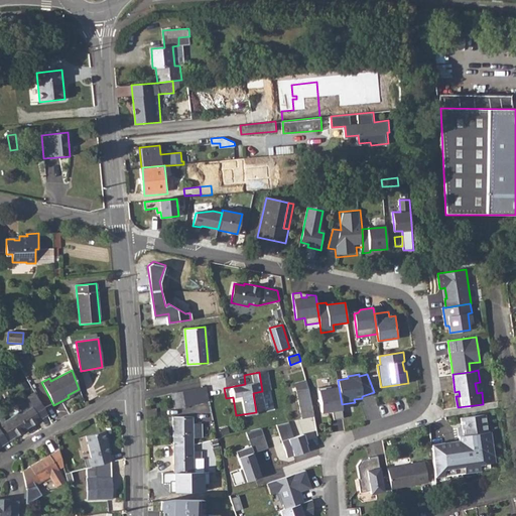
[(205,386),(180,391),(183,406),(208,401),(205,386)]
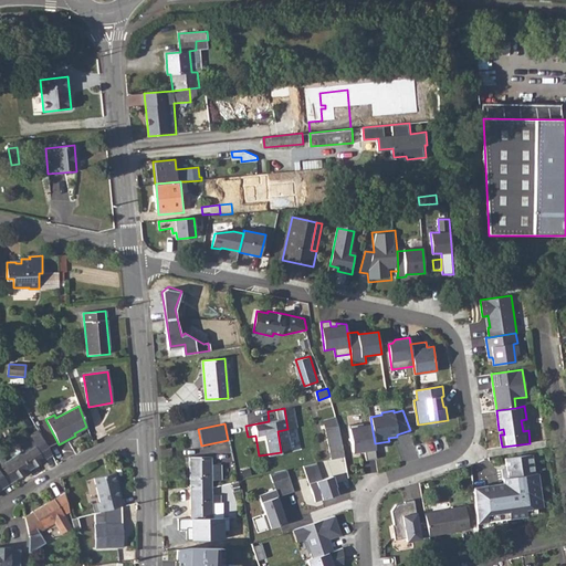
[(375,443),(371,425),(364,426),(363,423),(349,425),(353,452),(365,450),(366,460),(377,459),(375,443)]
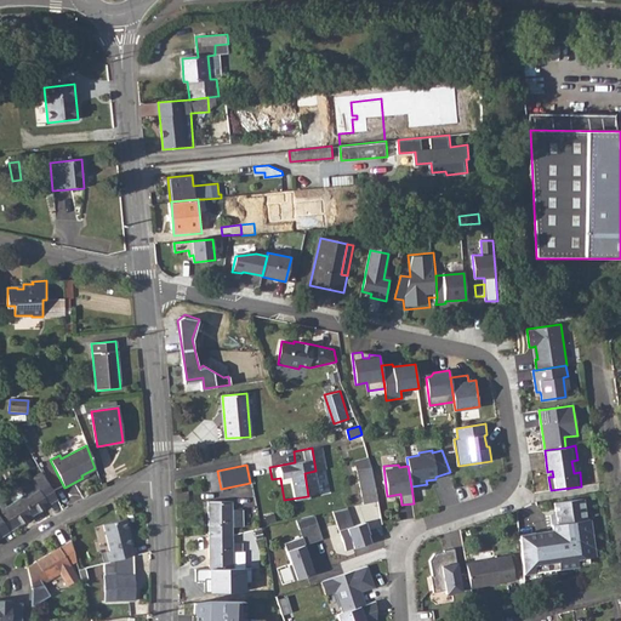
[(371,467),(357,469),(364,503),(377,501),(371,467)]
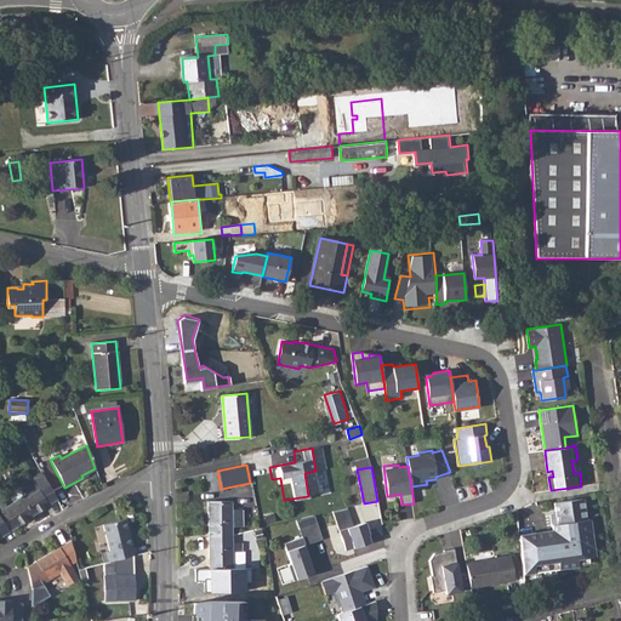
[(3,499),(0,500),(0,510),(5,507),(17,527),(57,500),(49,485),(41,474),(26,483),(30,490),(26,494),(16,501),(12,496),(4,502),(3,499)]
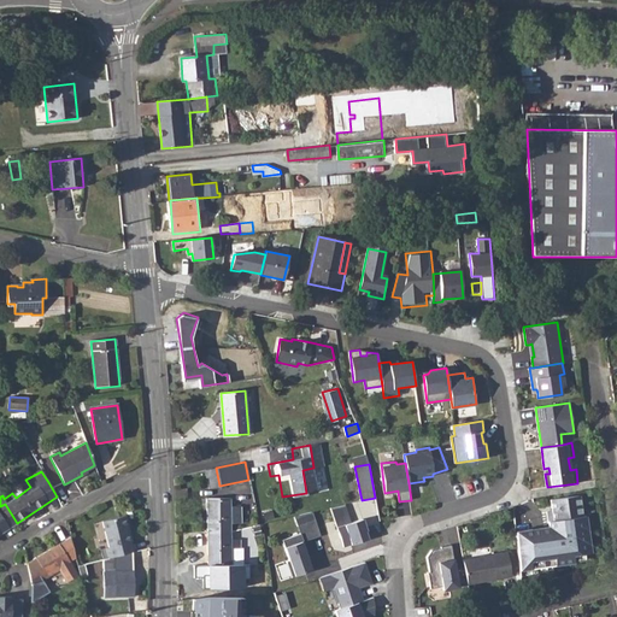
[(207,498),(209,532),(231,530),(231,522),(241,522),(241,505),(231,506),(231,498),(207,498)]
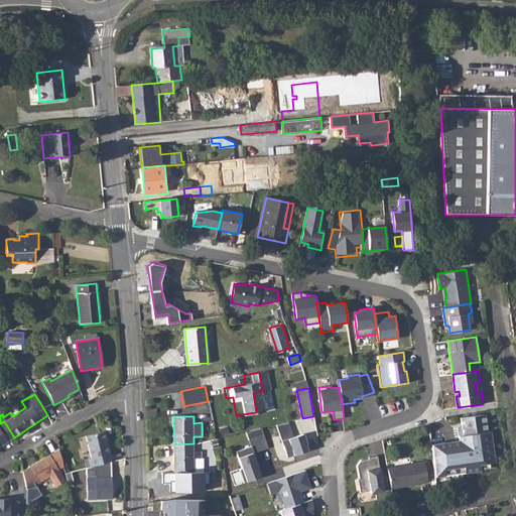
[(460,441),(431,444),(435,477),(479,472),(479,466),(494,465),(491,433),(488,433),(486,416),(462,418),(463,428),(459,428),(460,441)]
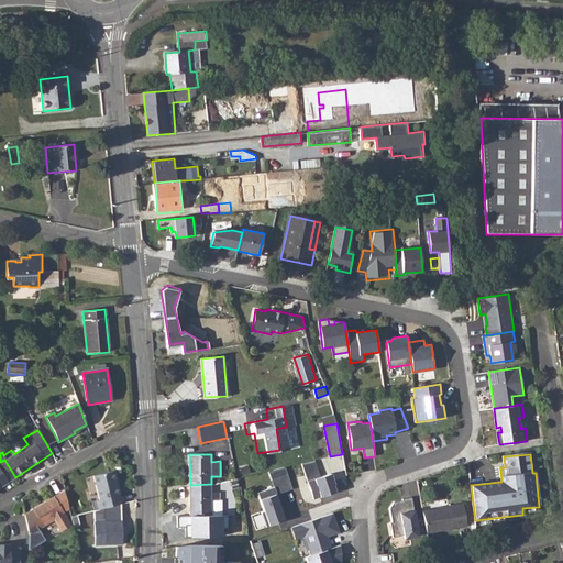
[(0,487),(15,477),(4,460),(0,462),(0,487)]
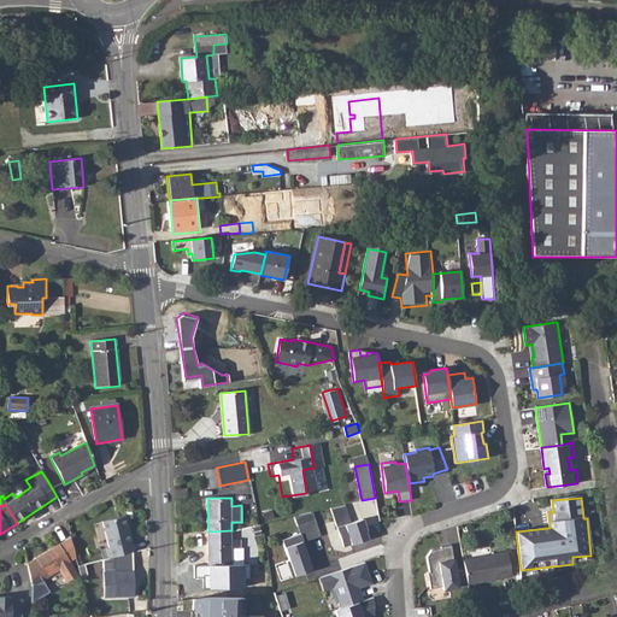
[(346,504),(331,507),(345,547),(369,539),(366,530),(368,530),(363,518),(352,522),(346,504)]
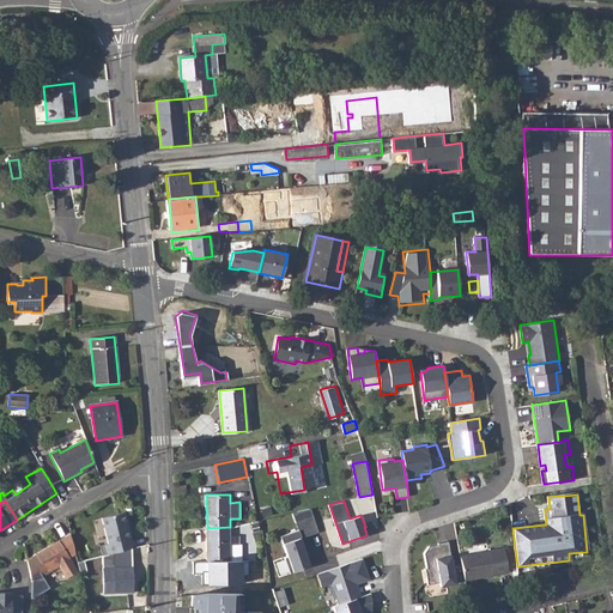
[(314,516),(311,509),(293,514),(296,522),(314,516)]
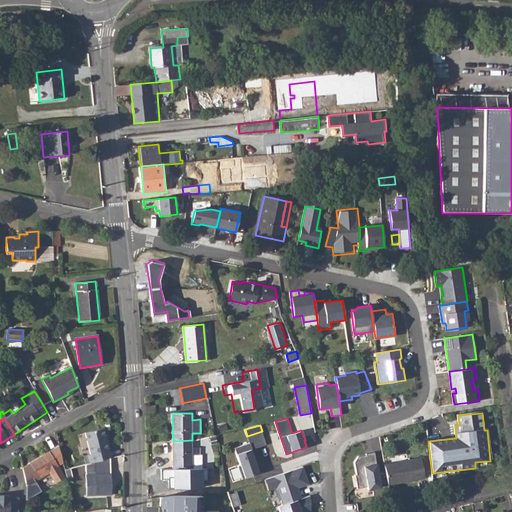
[(87,455),(89,463),(110,457),(105,438),(106,438),(104,428),(85,433),(90,454),(87,455)]
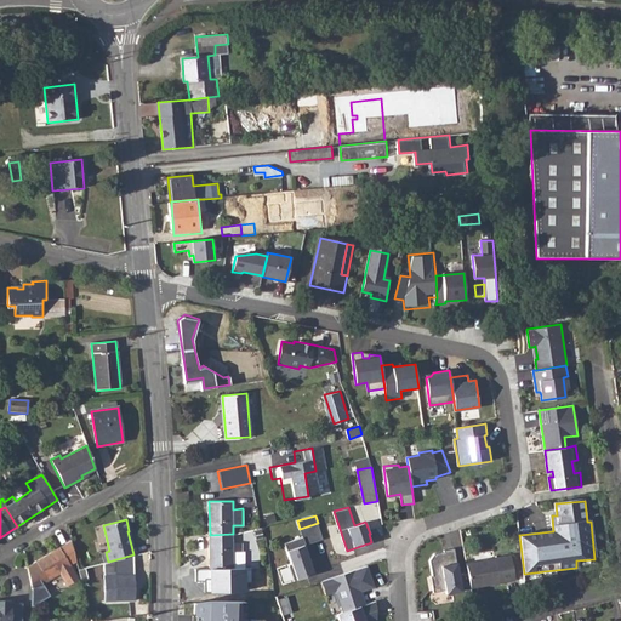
[(307,545),(324,540),(318,523),(300,529),(302,537),(305,537),(307,545)]
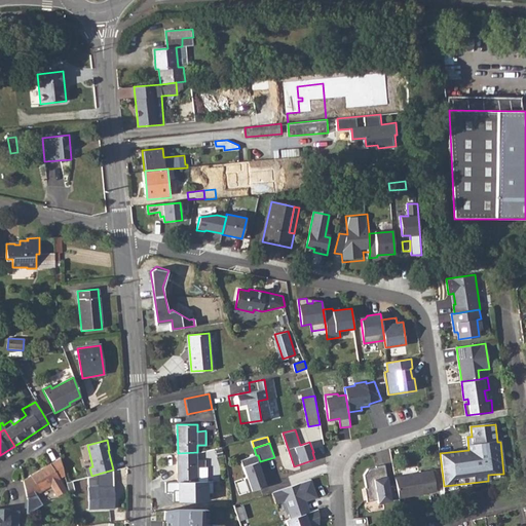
[(197,452),(178,453),(178,481),(208,480),(208,466),(204,466),(204,459),(197,458),(197,452)]
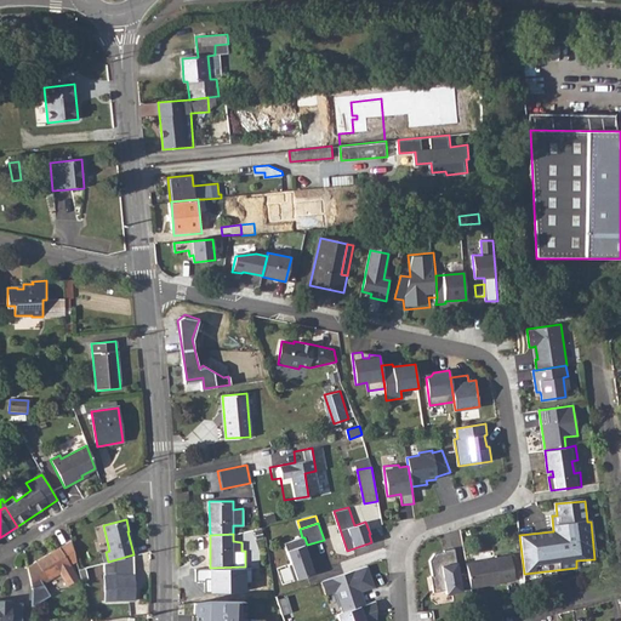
[(302,537),(285,543),(292,564),(290,565),(295,581),(315,574),(309,558),(312,558),(307,545),(305,537),(302,537)]
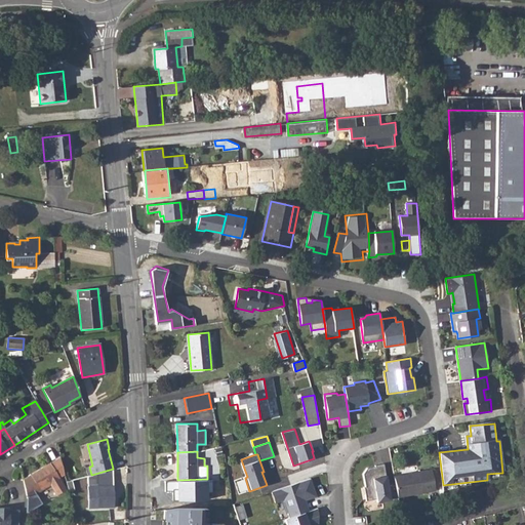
[(59,456),(23,480),(25,492),(26,499),(50,484),(57,494),(67,489),(59,478),(65,475),(59,456)]
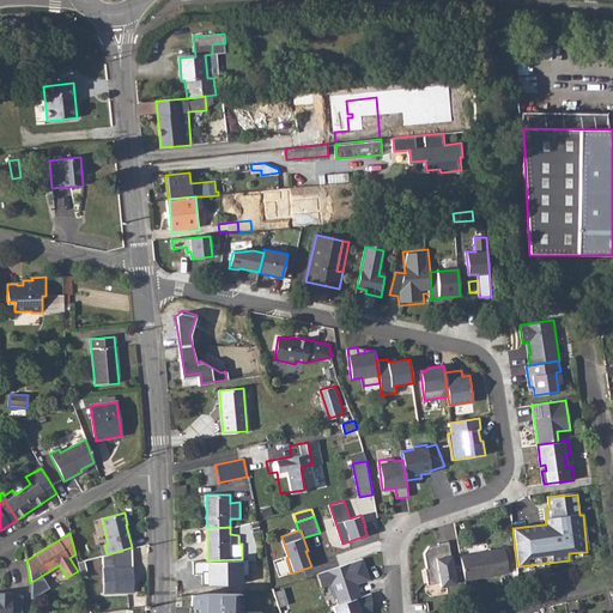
[(456,583),(449,541),(439,542),(439,544),(430,546),(425,552),(428,568),(426,569),(429,584),(441,582),(442,586),(456,583)]
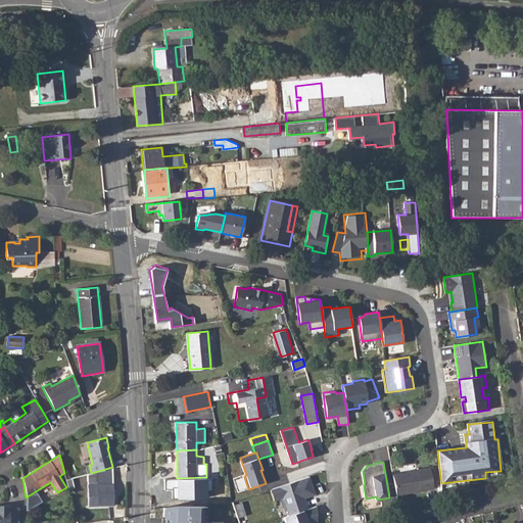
[(113,506),(112,467),(91,473),(87,474),(88,507),(113,506)]
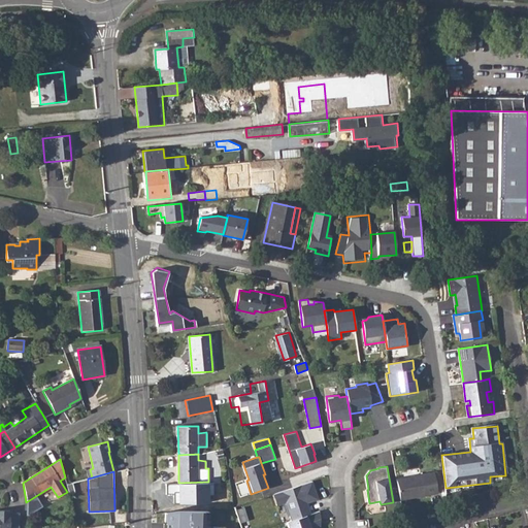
[(435,472),(397,479),(401,501),(438,494),(435,472)]
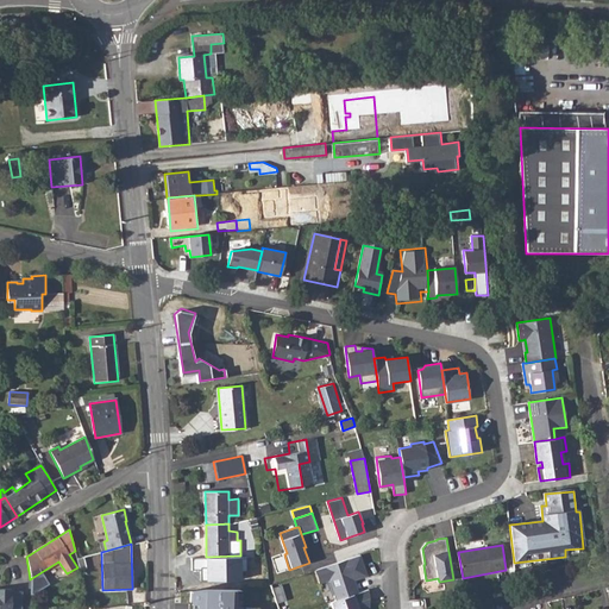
[(328,581),(336,600),(358,592),(355,581),(366,576),(359,556),(314,571),(319,583),(328,581)]
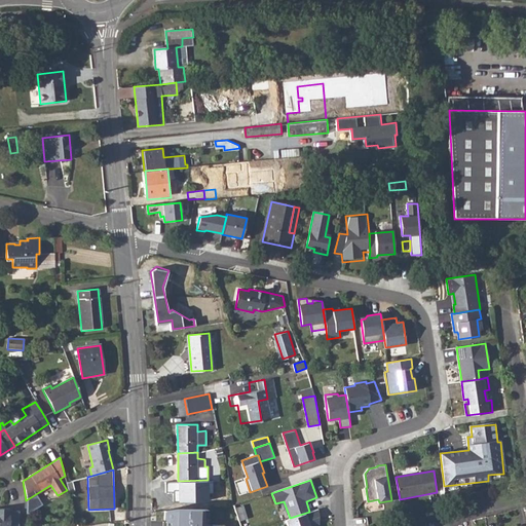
[(179,492),(178,506),(200,505),(200,494),(209,495),(209,491),(179,492)]
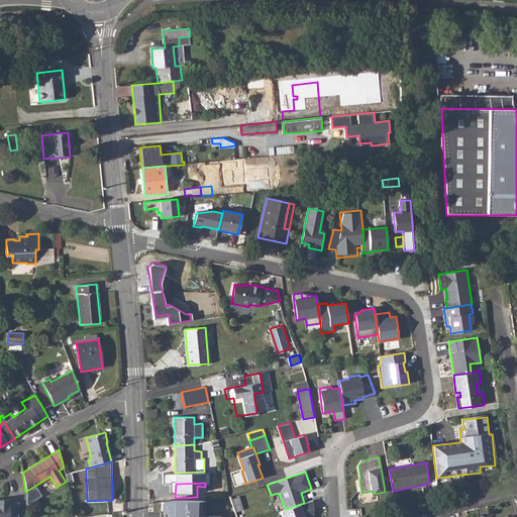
[(219,483),(208,483),(208,501),(219,501),(219,483)]
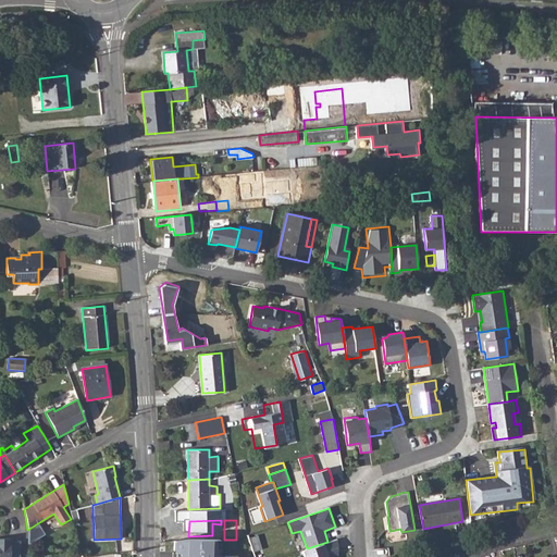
[(0,556),(19,556),(20,539),(10,539),(10,536),(0,535),(0,556)]
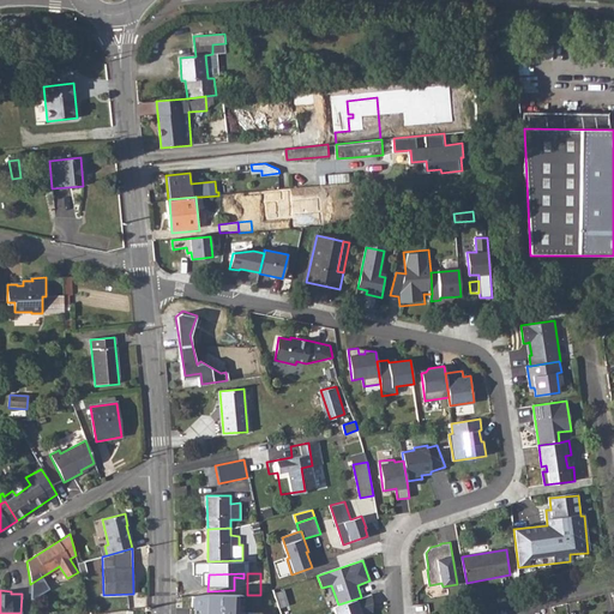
[(260,613),(244,613),(244,594),(192,595),(192,608),(198,608),(197,613),(260,613)]
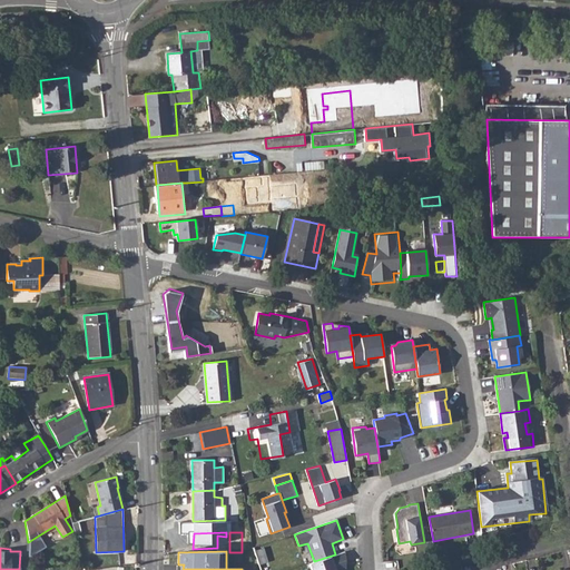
[(345,561),(342,552),(335,554),(314,561),(310,563),(311,569),(341,569),(340,569),(338,564),(345,561)]
